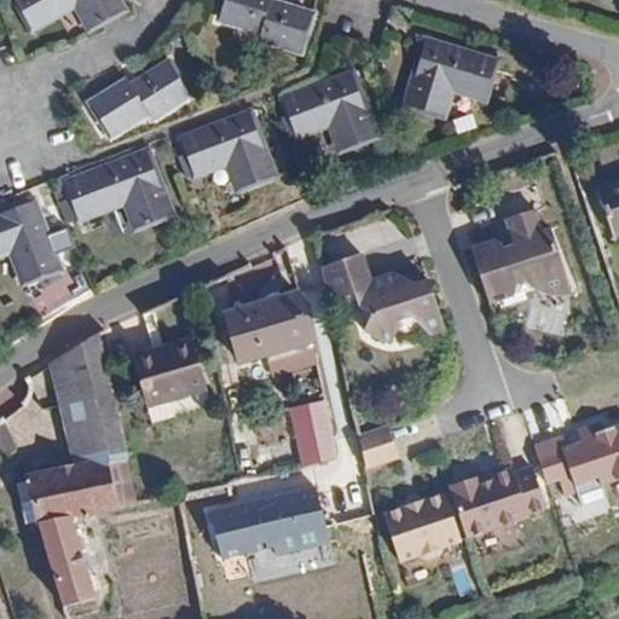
[(77,5),(91,30),(122,13),(125,12),(117,0),(13,0),(32,30),(77,5)]
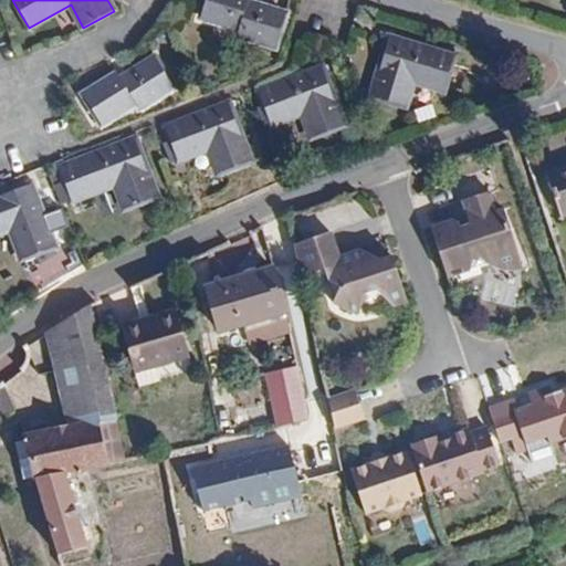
[(244,31),(242,37),(276,48),(285,14),(243,1),(242,0),(207,0),(202,18),(244,31)]
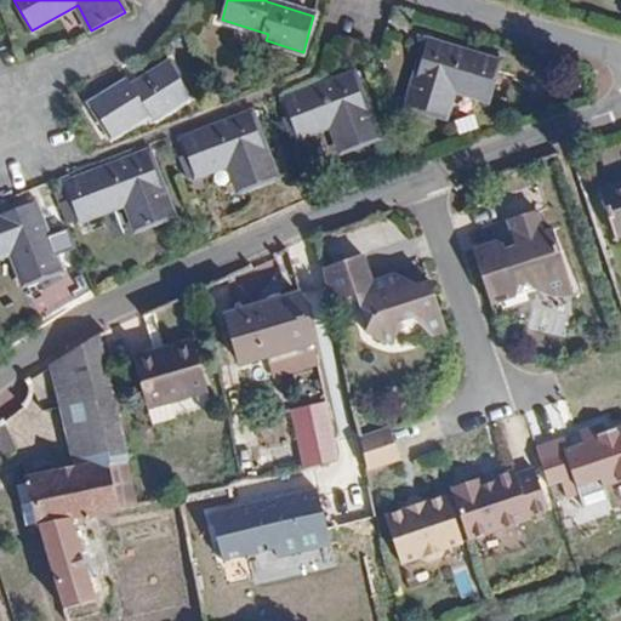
[(453,89),(486,101),(499,62),(427,40),(408,106),(444,118),(453,89)]
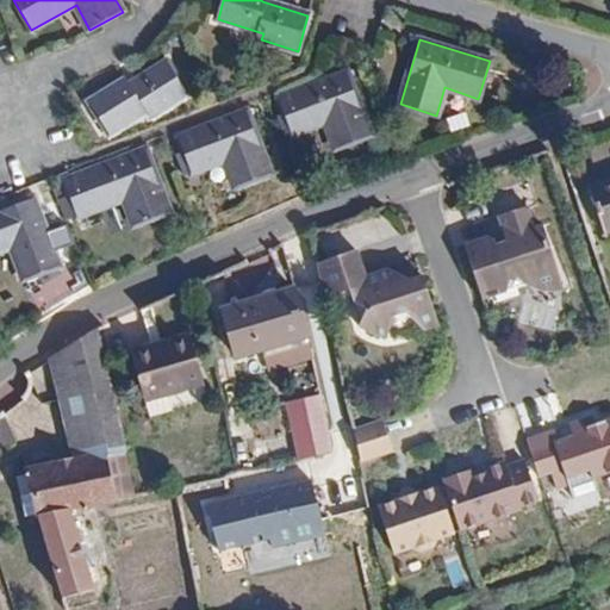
[(151,110),(154,114),(187,94),(168,64),(126,89),(123,85),(89,105),(110,136),(151,110)]
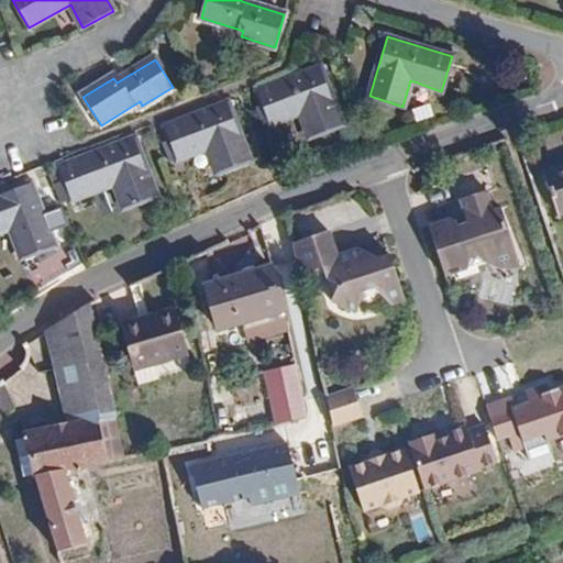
[(271,124),(300,113),(310,138),(343,124),(321,67),(258,91),(271,124)]
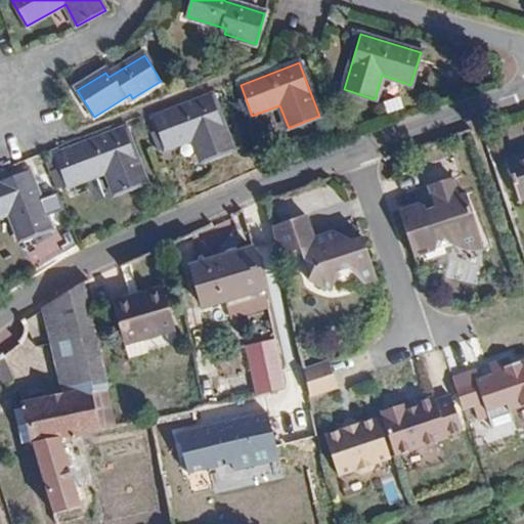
[(212,96),(153,119),(165,149),(193,138),(202,161),(233,149),(212,96)]
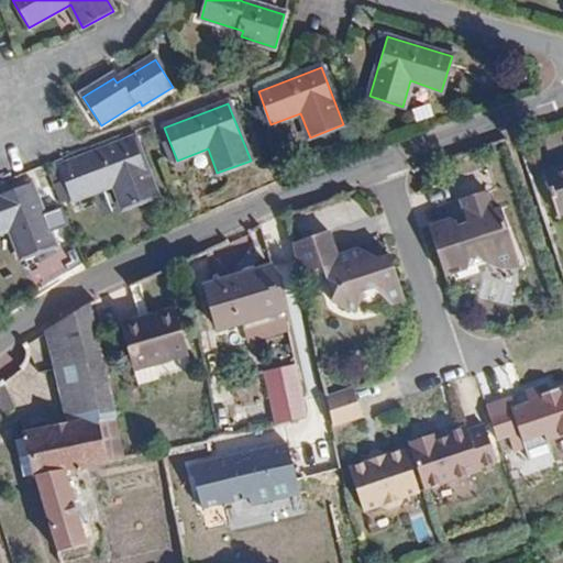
[(136,140),(59,168),(70,201),(114,186),(123,209),(157,197),(136,140)]
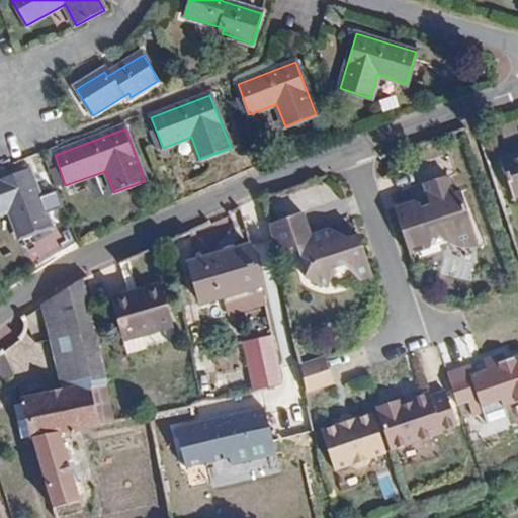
[(517,195),(517,153),(501,160),(514,197),(517,195)]
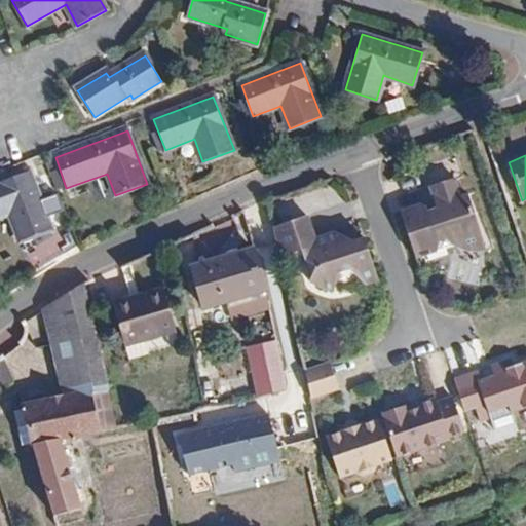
[(28,170),(0,181),(0,216),(9,213),(21,242),(51,230),(28,170)]
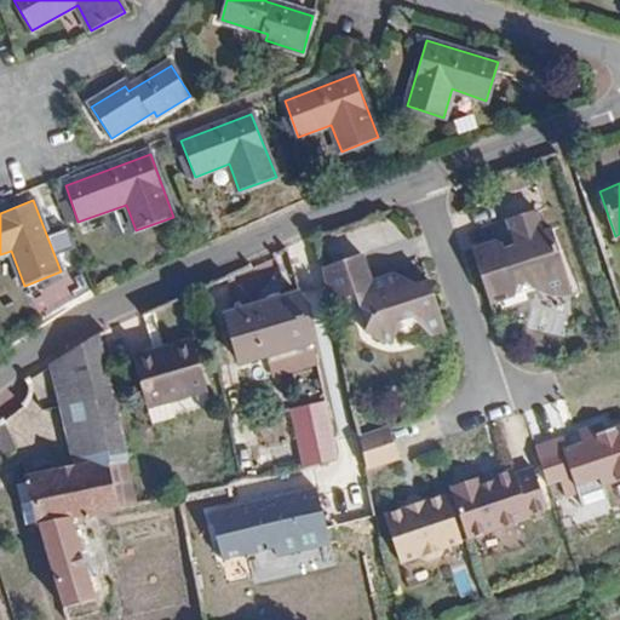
[(495,242),(472,250),(492,304),(537,290),(538,290),(538,291),(539,292),(540,293),(541,293),(541,294),(543,294),(544,296),(545,296),(546,297),(547,297),(549,298),(550,298),(551,298),(552,298),(554,299),(555,299),(556,299),(557,299),(558,299),(560,299),(561,299),(562,299),(563,299),(563,298),(564,298),(566,298),(567,298),(568,297),(569,297),(570,297),(570,296),(572,296),(573,294),(574,294),(551,229),(544,231),(537,211),(506,220),(516,248),(505,252),(503,246),(495,242)]
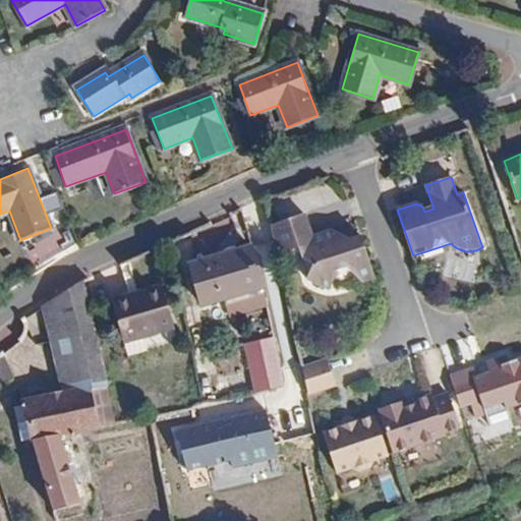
[(307,212),(273,223),(280,253),(302,245),(304,256),(317,263),(309,278),(330,288),(339,270),(350,266),(365,280),(377,276),(363,235),(353,238),(339,231),(335,229),(315,235),(307,212)]
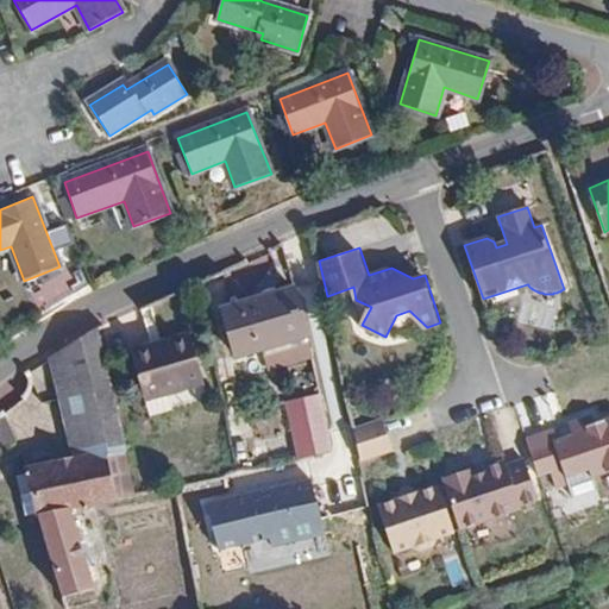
[(278,253),(234,270),(245,300),(290,283),(278,253)]
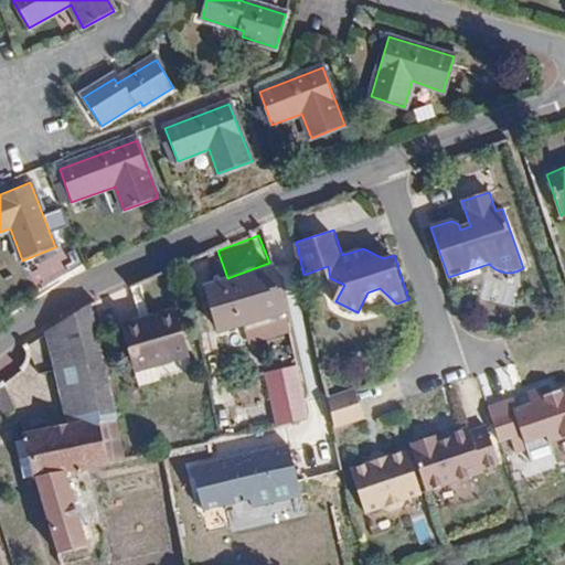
[(368,251),(383,258),(390,243),(368,251)]
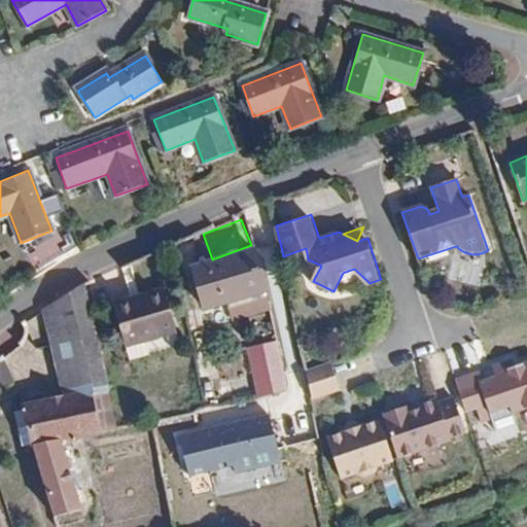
[(268,291),(255,249),(190,269),(203,311),(268,291)]
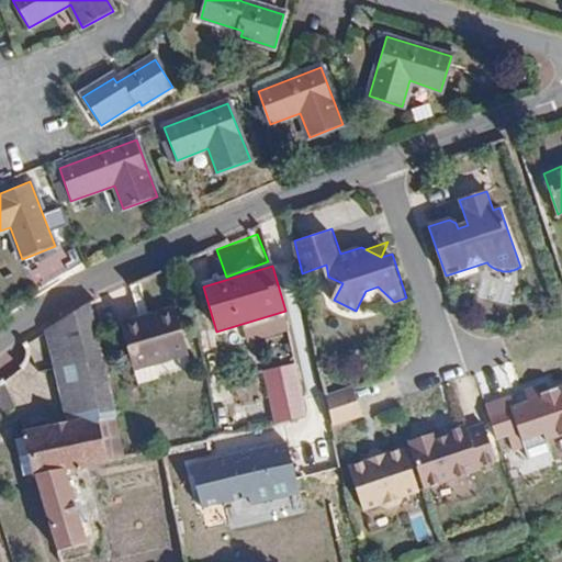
[(103,360),(91,303),(47,330),(56,368),(103,360)]
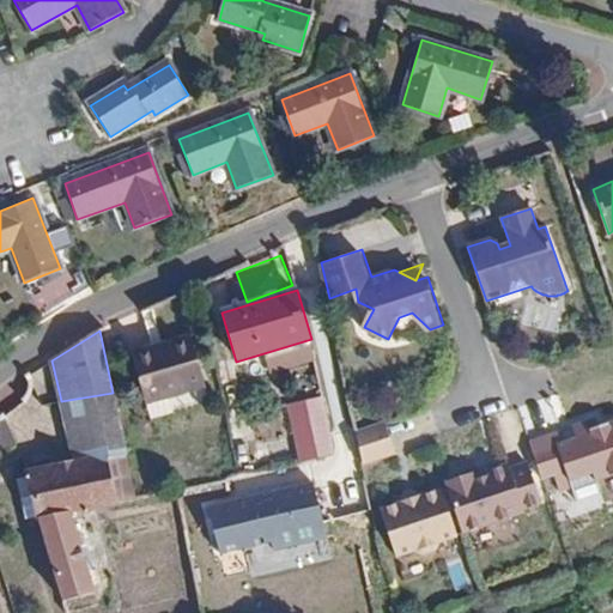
[(194,339),(171,345),(171,350),(159,352),(158,347),(133,353),(146,405),(207,390),(194,339)]
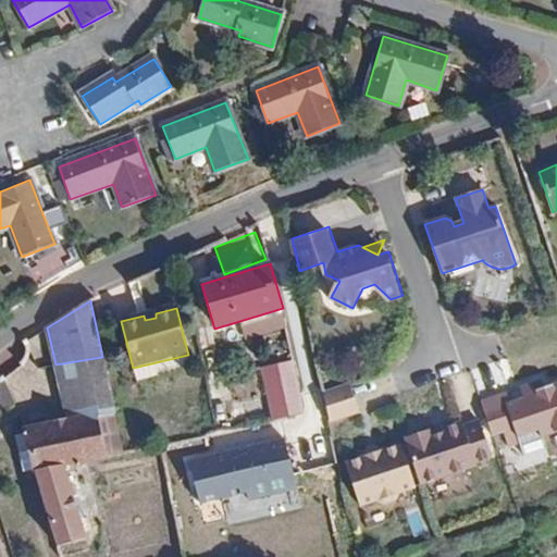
[(41,333),(23,338),(31,366),(49,360),(41,333)]
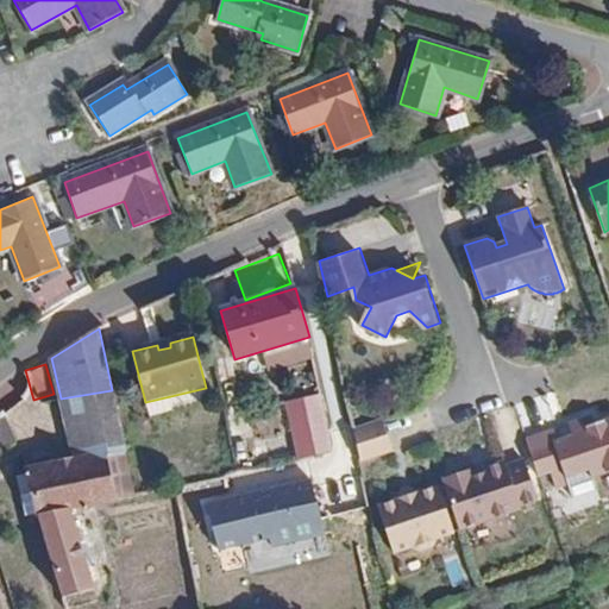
[(61,399),(75,458),(125,447),(112,390),(61,399)]
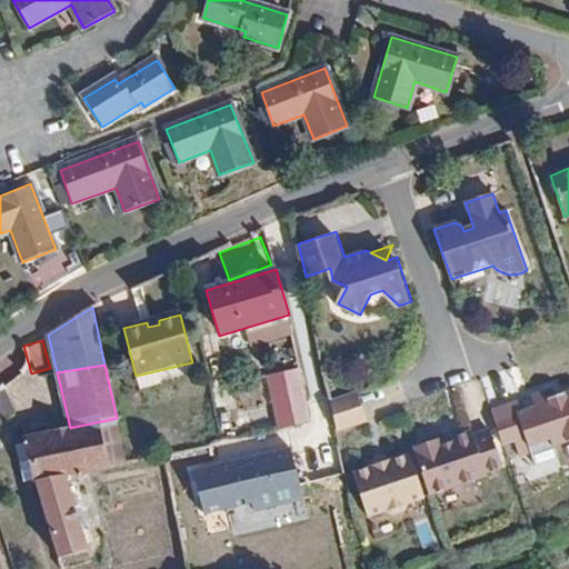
[(267,376),(280,430),(315,421),(301,367),(267,376)]
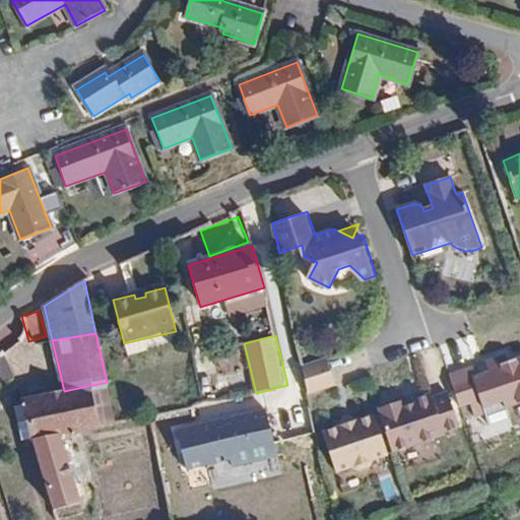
[(506,406),(519,401),(519,358),(509,362),(506,354),(485,362),(489,371),(476,375),(473,366),(449,374),(460,406),(470,403),(474,417),(484,413),(489,426),(510,418),(506,406)]
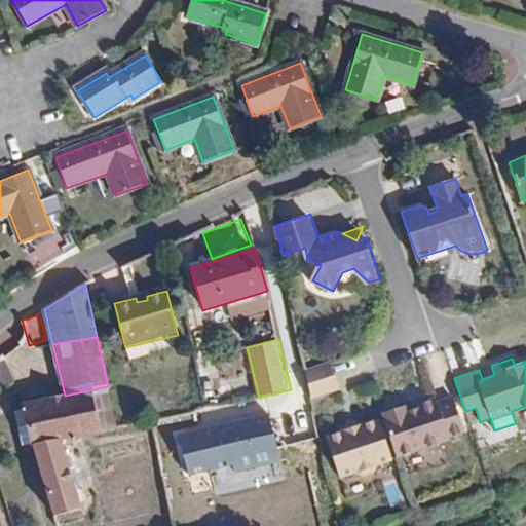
[(0,385),(14,379),(5,360),(0,361),(0,385)]
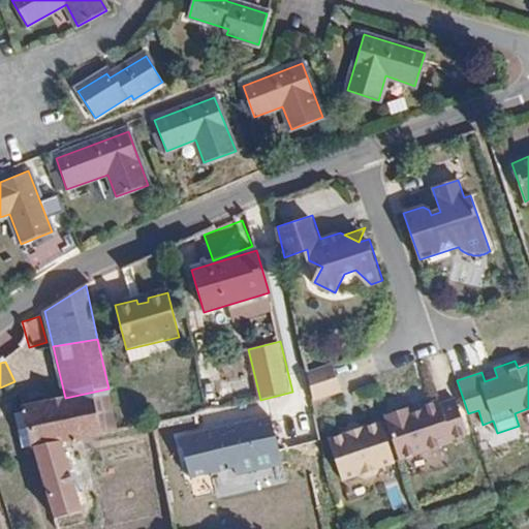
[(333,363),(309,371),(318,398),(342,390),(333,363)]
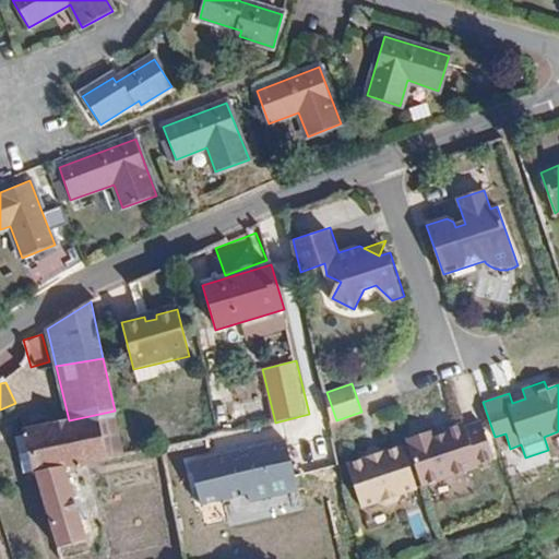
[(64,468),(126,455),(115,411),(69,420),(26,430),(36,473),(60,548),(86,539),(64,468)]
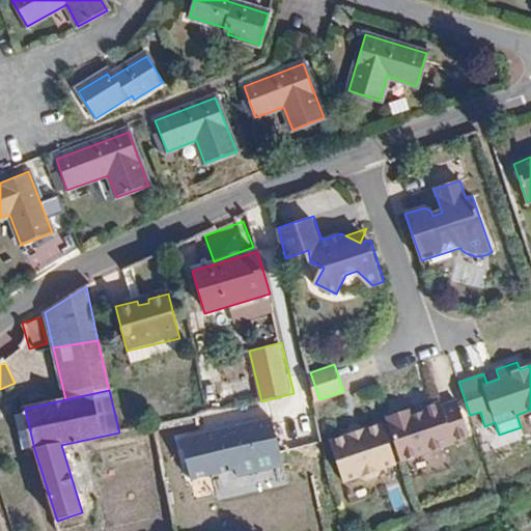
[(411,409),(387,417),(401,460),(454,443),(454,440),(470,435),(457,399),(442,404),(440,400),(421,407),(423,411),(413,415),(411,409)]
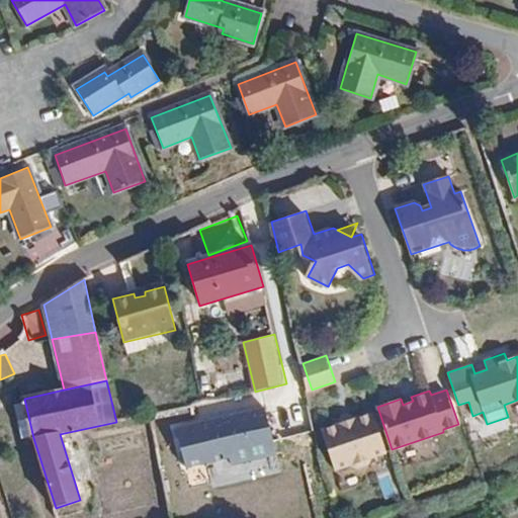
[(266,406),(174,426),(183,467),(229,457),(230,465),(277,455),(266,406)]
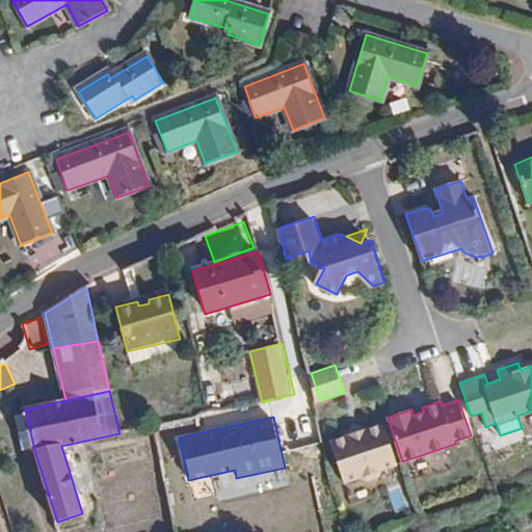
[(397,466),(383,424),(363,431),(351,435),(330,442),(344,483),(360,478),(366,480),(378,477),(381,471),(397,466)]
